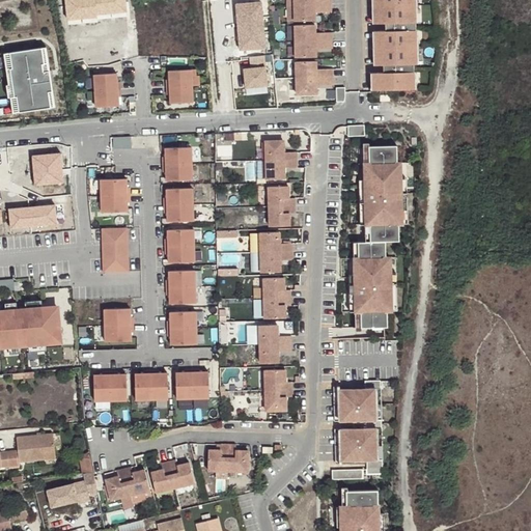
[(67,0),(68,18),(84,18),(82,0),(67,0)]
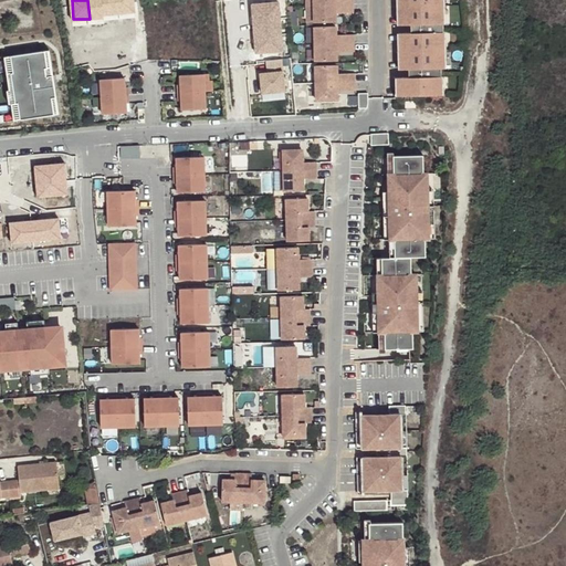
[(87,0),(90,19),(105,18),(105,14),(104,0),(87,0)]
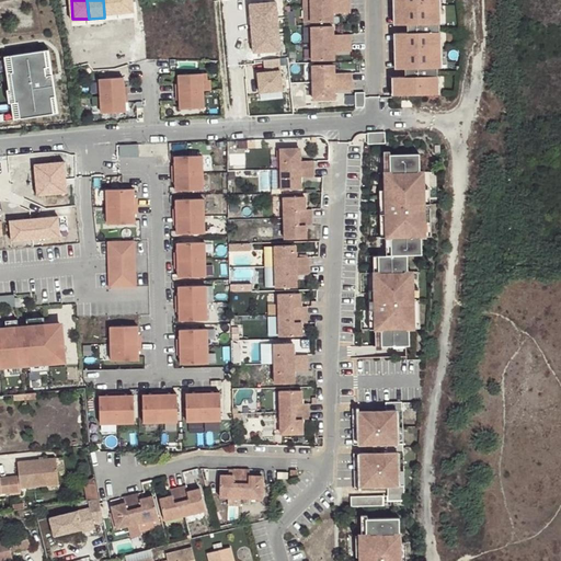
[(103,0),(104,14),(119,14),(118,0),(103,0)]
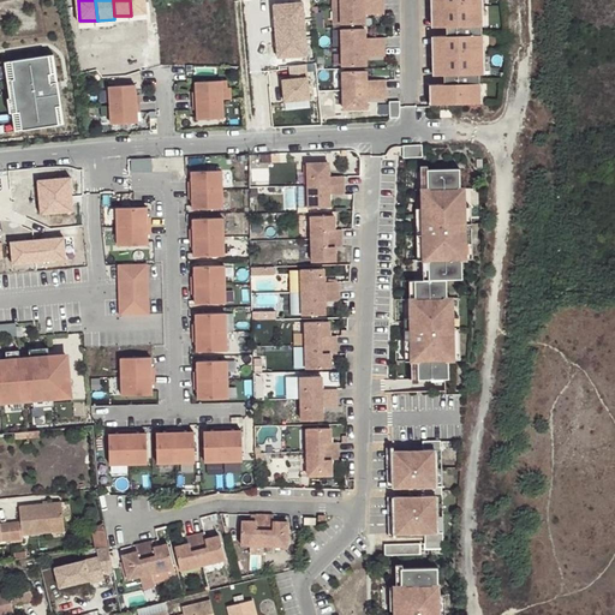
[(147,0),(130,0),(131,16),(148,15),(147,0)]
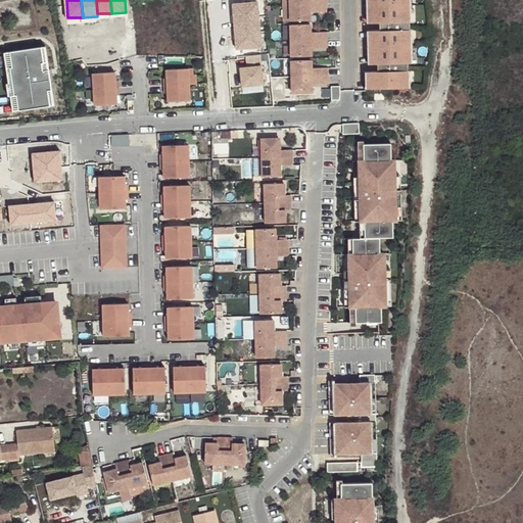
[(407,62),(410,62),(408,21),(407,0),(370,0),(371,22),(377,22),(378,31),(371,31),(373,63),(376,63),(377,70),(370,72),(371,88),(408,86),(407,62)]
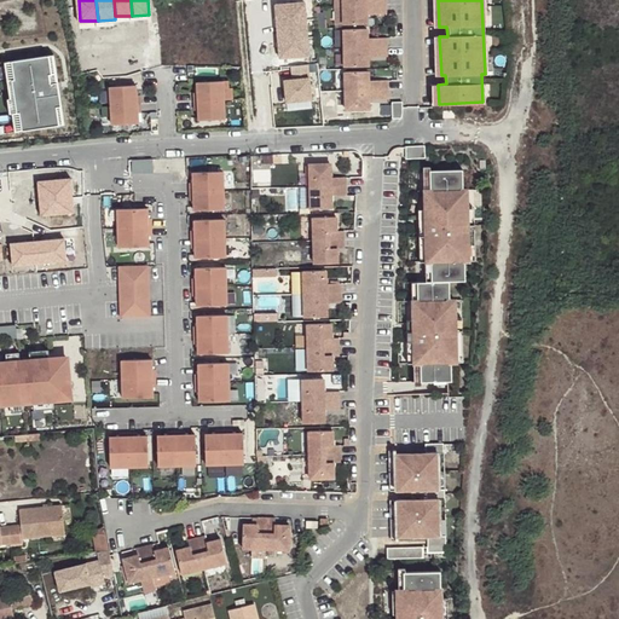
[(304,4),(275,5),(276,23),(305,22),(304,4)]
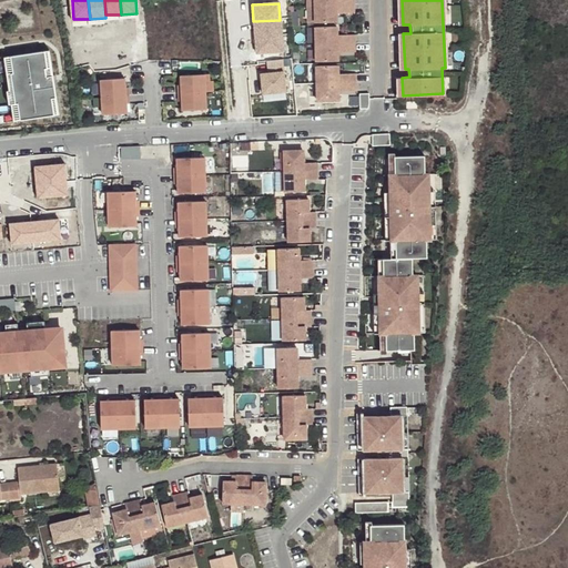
[(321,23),(342,23),(342,14),(342,6),(321,7),(321,23)]
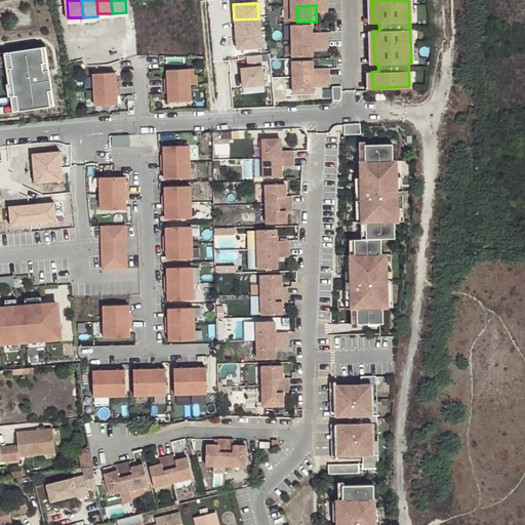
[(258,18),(234,19),(235,35),(259,33),(258,18)]
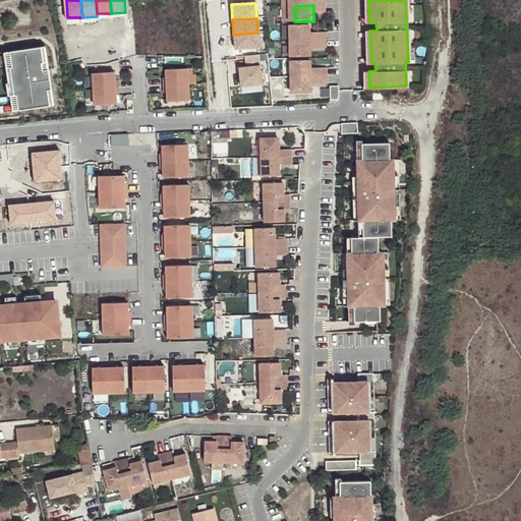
[(294,41),(313,41),(313,33),(313,25),(294,25),(294,41)]
